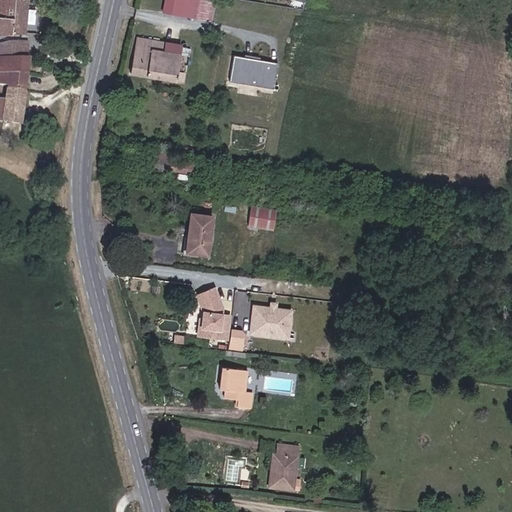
[(0,0),(0,24),(30,25),(30,8),(30,0),(0,0)]
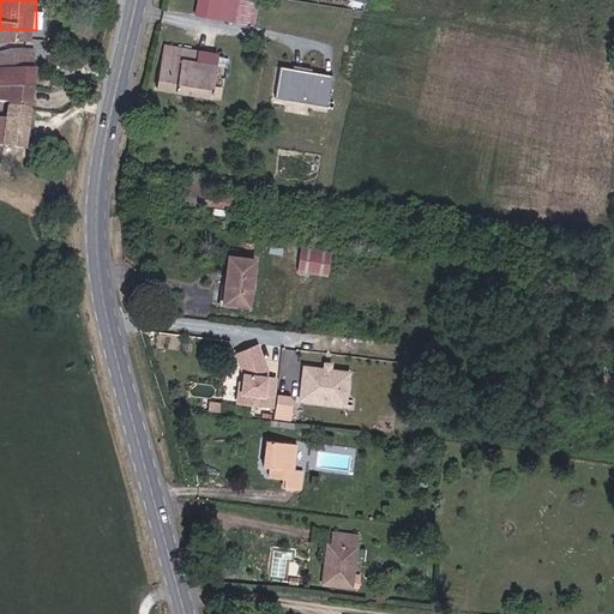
[(235,0),(199,0),(197,16),(232,22),(235,0)]
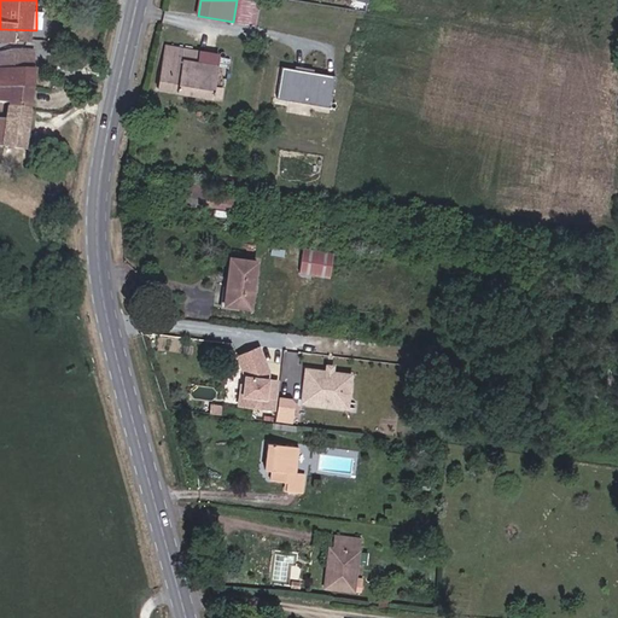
[(0,145),(7,146),(29,147),(30,129),(31,105),(31,87),(33,66),(34,42),(4,41),(4,48),(0,47),(0,103),(10,104),(9,111),(0,110),(0,145)]
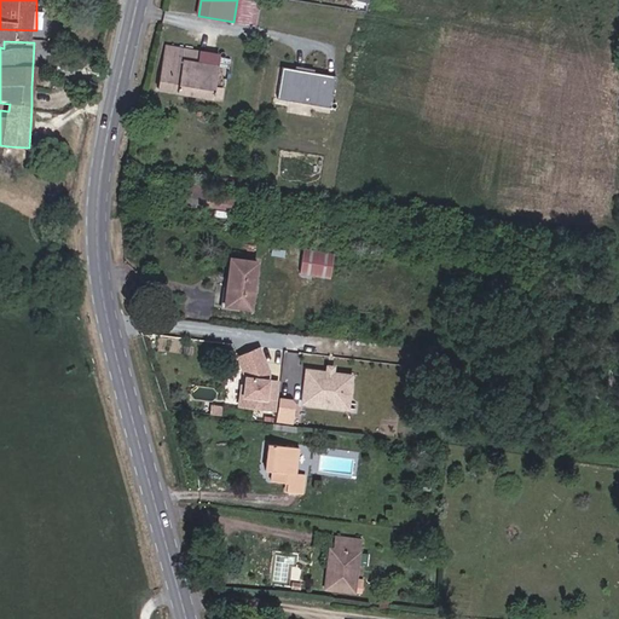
[(225,82),(227,68),(221,68),(198,64),(201,50),(169,45),(161,93),(225,103),(227,88),(220,88),(221,81),(225,82)]
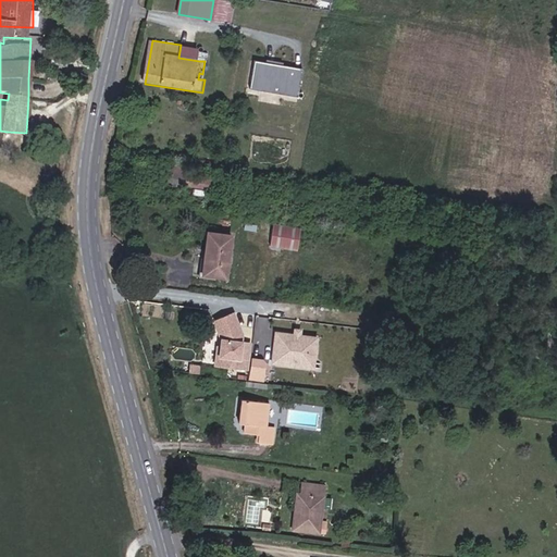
[(181,45),(178,58),(199,61),(200,47),(181,45)]
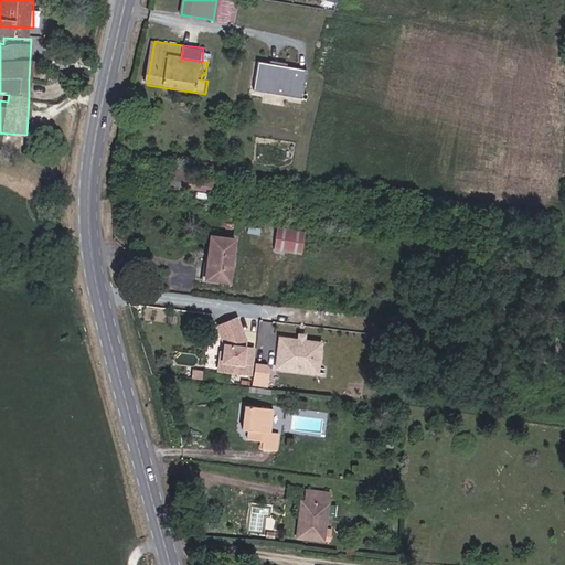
[(308,71),(258,63),(254,89),(304,98),(308,71)]
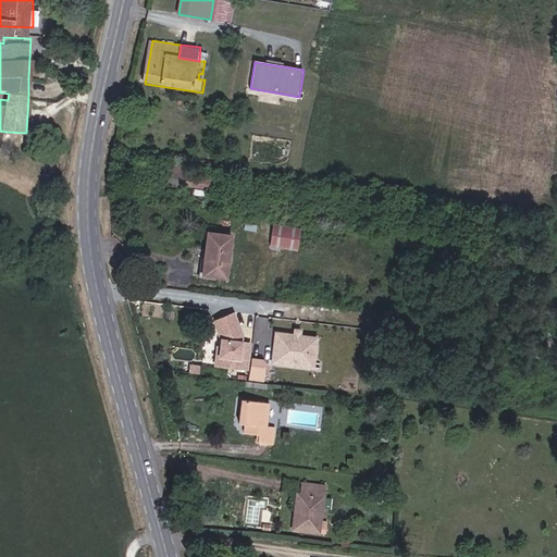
[(173,161),(169,184),(190,187),(213,190),(215,174),(194,171),(195,164),(173,161)]
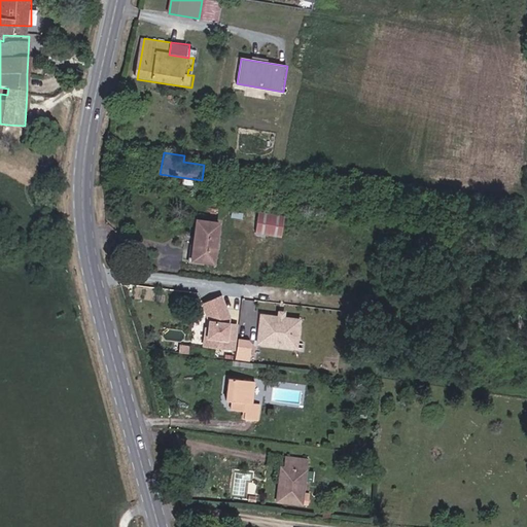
[(180,182),(180,177),(160,174),(159,178),(180,182)]
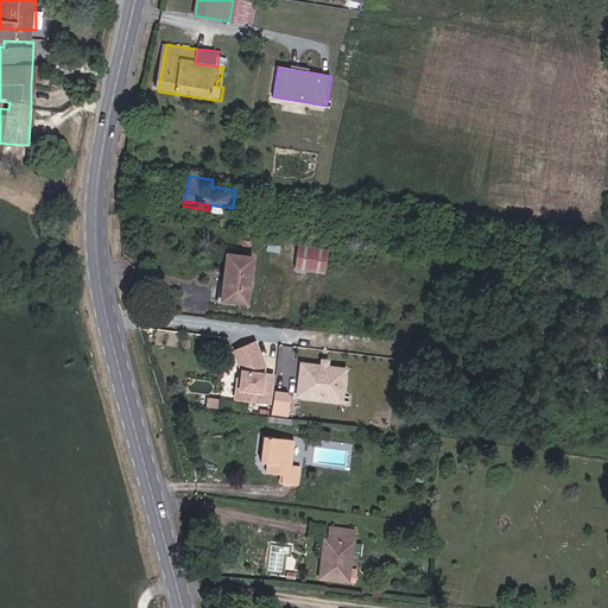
[(297,244),(296,270),(328,272),(330,246),(297,244)]
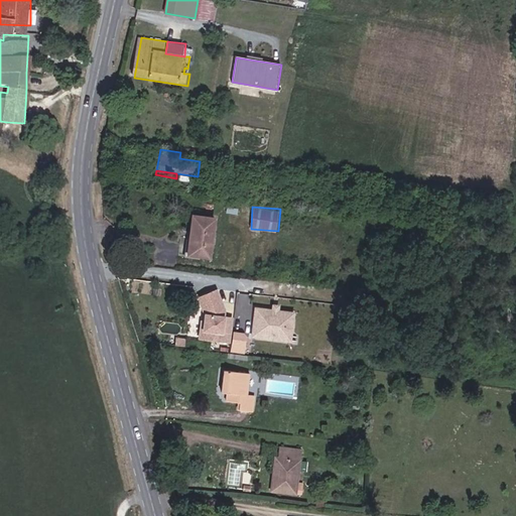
[(218,220),(197,216),(189,258),(211,260),(218,220)]
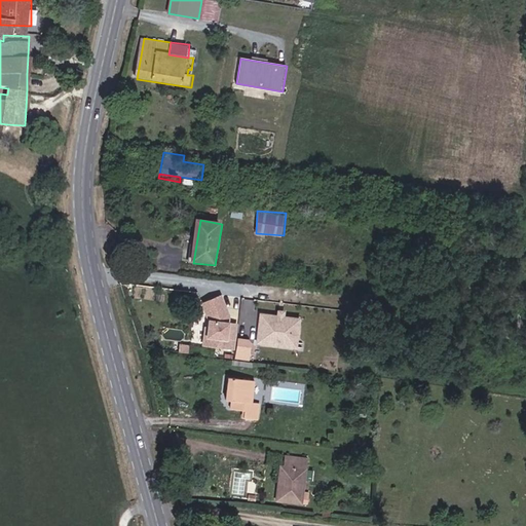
[(202,304),(210,322),(204,322),(201,347),(234,350),(236,325),(226,324),(231,322),(221,297),(202,304)]
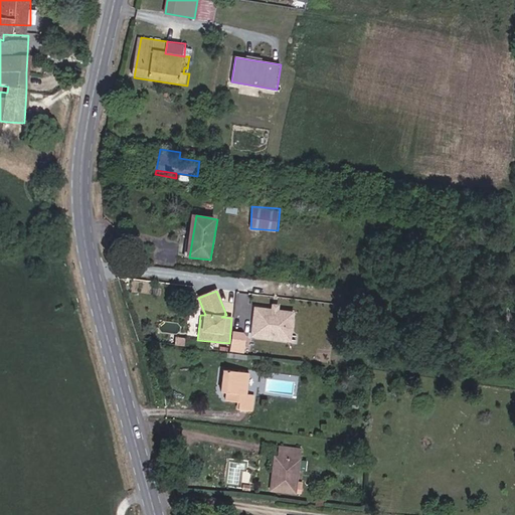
[(295,312),(253,307),(249,337),(291,342),(295,312)]
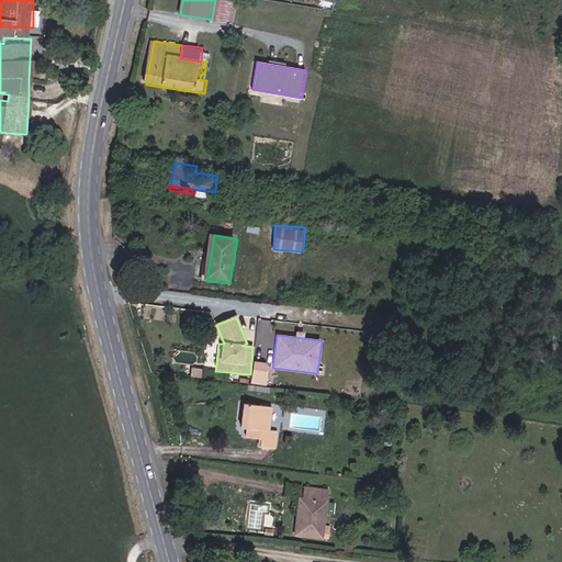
[(251,382),(268,383),(270,361),(254,360),(251,382)]
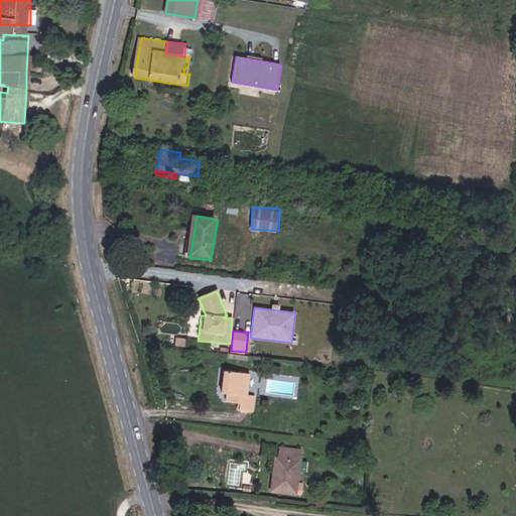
[(241,411),(255,414),(257,400),(245,397),(247,377),(221,373),(219,391),(232,394),(231,402),(242,404),(241,411)]
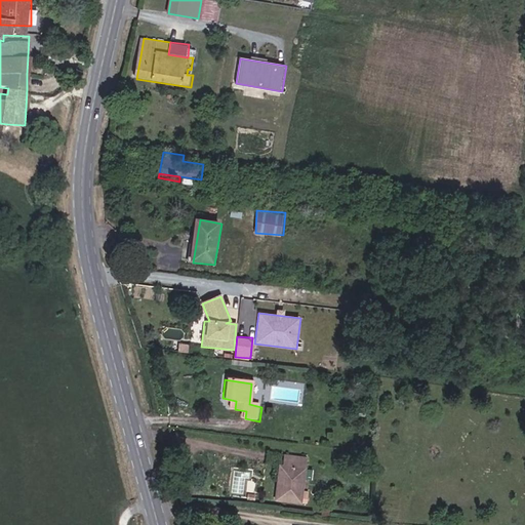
[(286,458),(284,469),(282,481),(277,480),(273,502),(299,507),(306,461),(286,458)]
